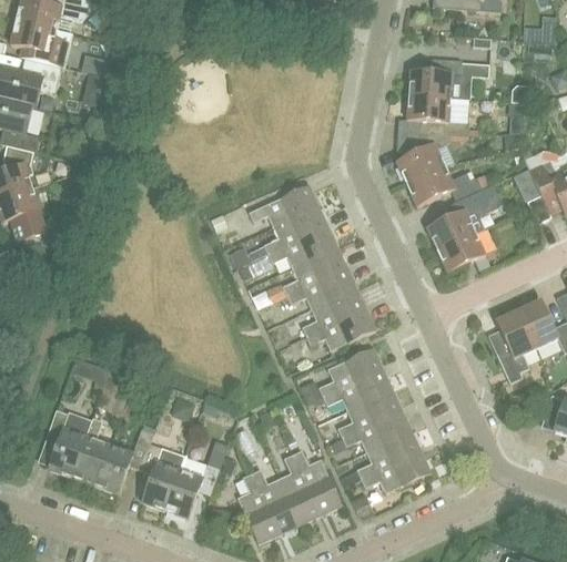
[(69,8),(61,6),(36,0),(20,0),(16,20),(56,30),(69,32),(72,19),(67,18),(69,8)]
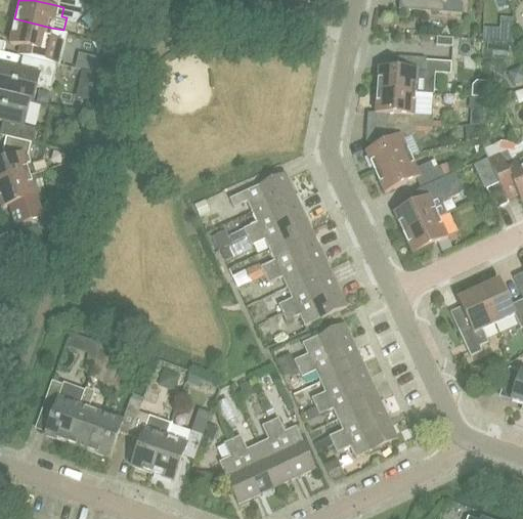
[(419,0),(418,8),(461,10),(462,1),(461,0),(419,0)]
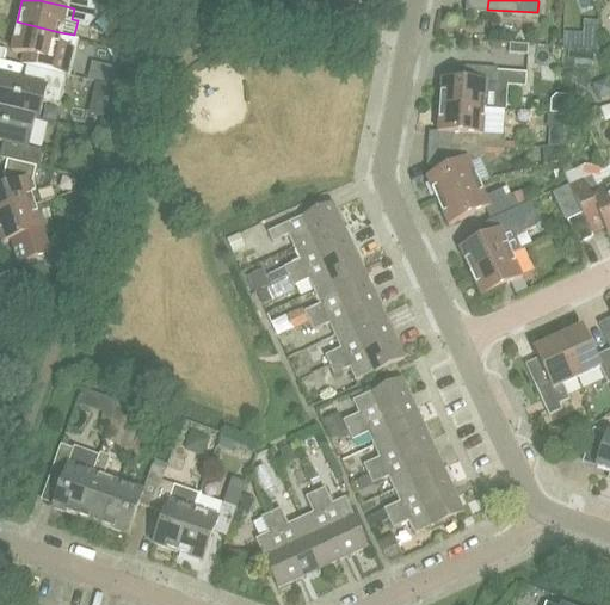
[(74,35),(60,32),(17,22),(11,48),(42,55),(39,66),(65,72),(67,72),(75,36),(74,35)]
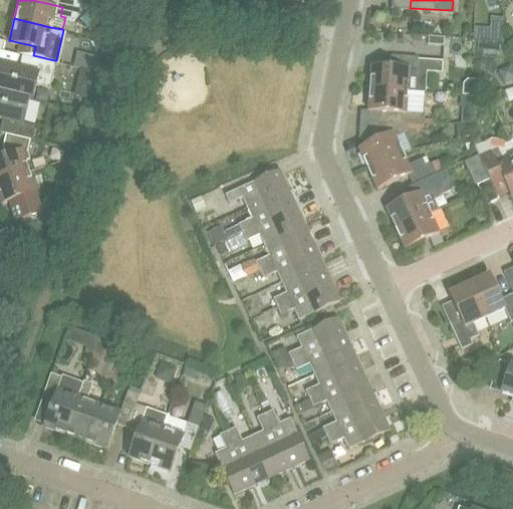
[(110,25),(100,21),(96,35),(105,38),(110,25)]
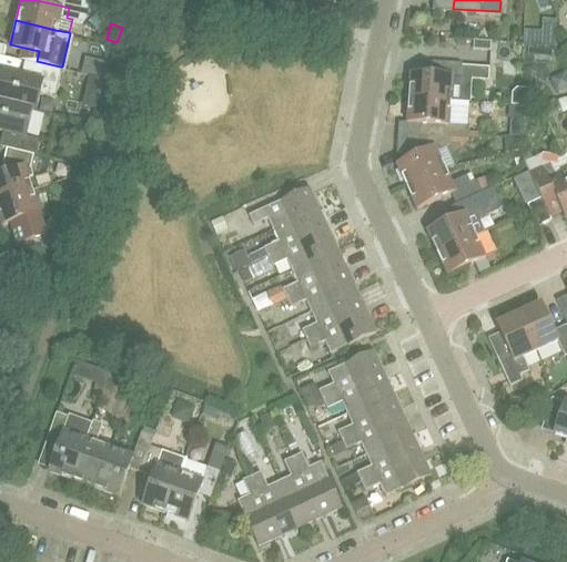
[(523,27),(523,40),(534,41),(535,28),(523,27)]
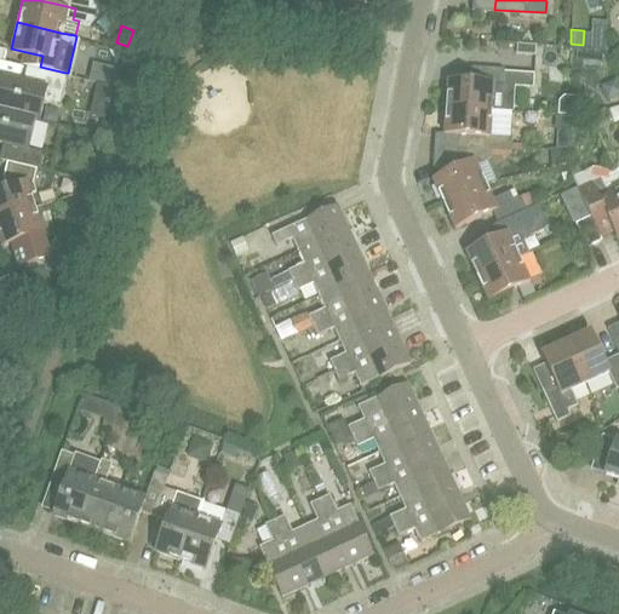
[(536,42),(517,41),(516,50),(536,52),(536,42)]
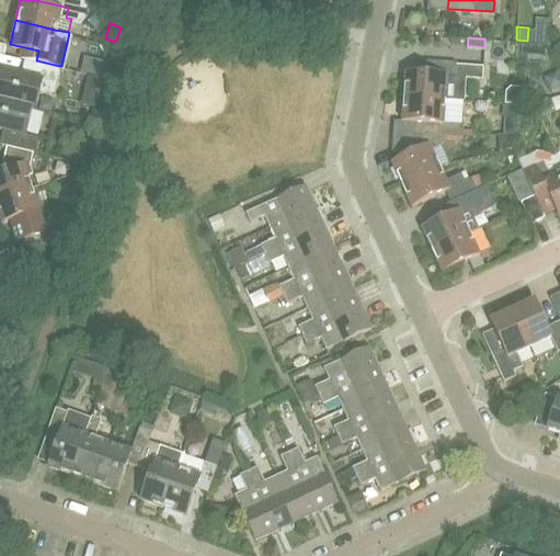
[(544,45),(521,44),(520,56),(544,58),(544,45)]
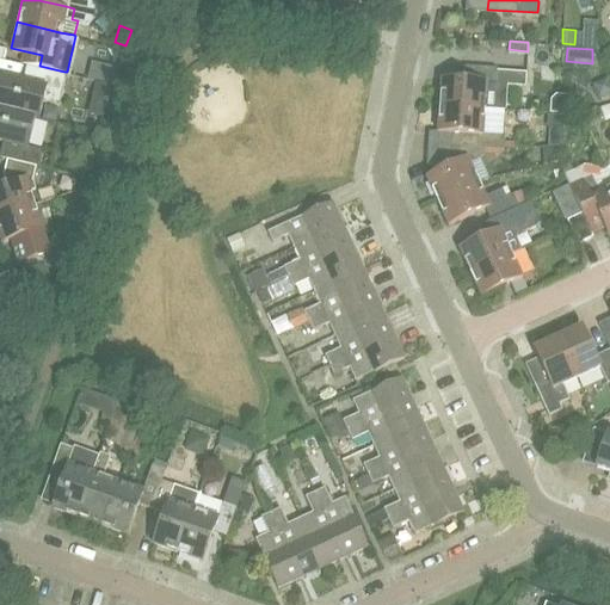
[(65,72),(39,66),(32,63),(29,80),(0,73),(0,104),(34,113),(38,115),(42,98),(57,102),(65,72)]
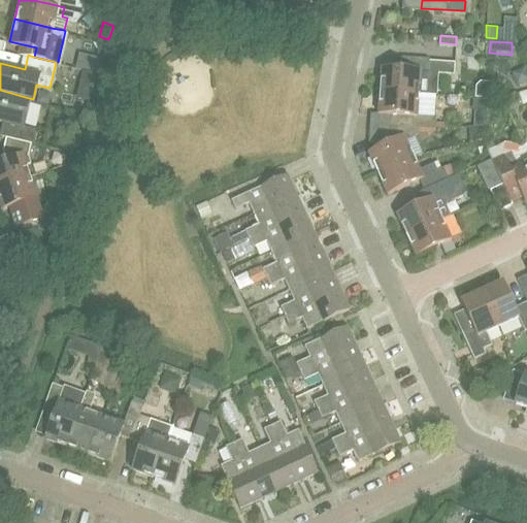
[(100,56),(93,55),(90,69),(96,70),(100,56)]
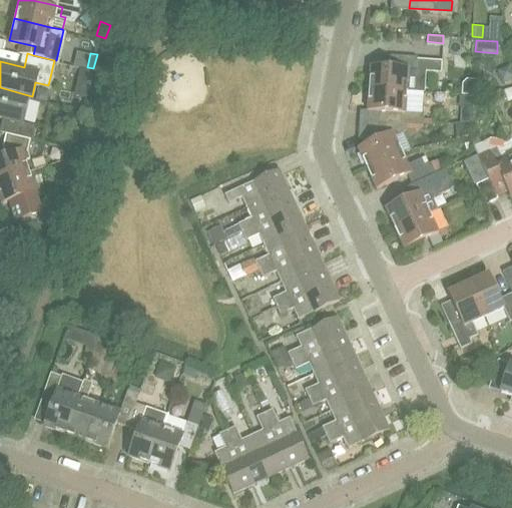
[(370,64),(369,86),(406,88),(424,90),(425,69),(440,70),(441,58),(416,56),(416,55),(395,54),(394,65),(386,65),(370,64)]
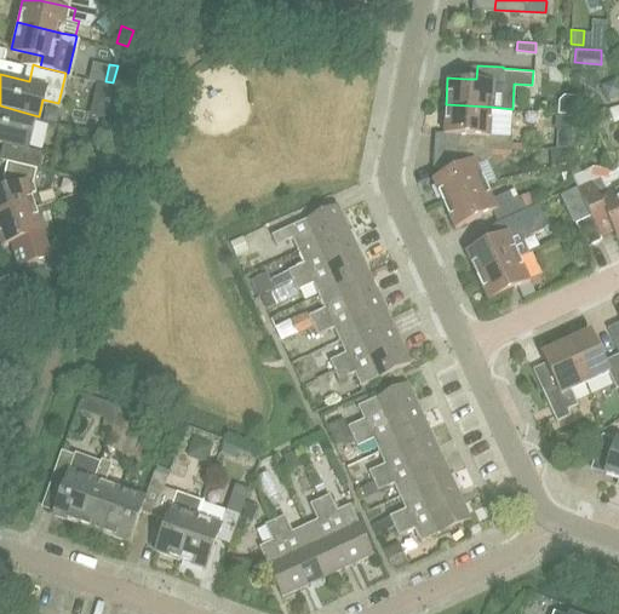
[(559,97),(559,110),(574,110),(577,110),(578,93),(565,92),(559,97)]
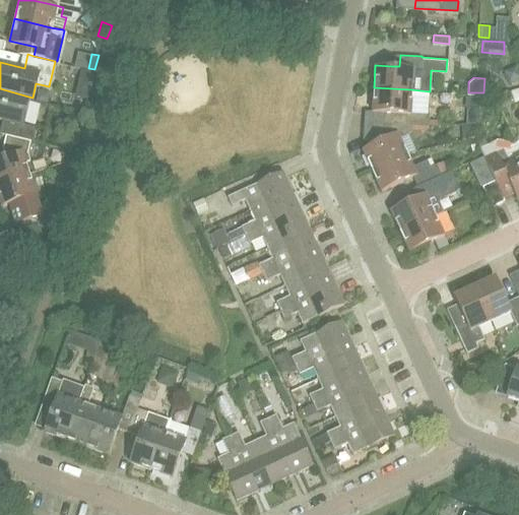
[(428,124),(430,91),(411,89),(374,87),(372,110),(400,112),(399,122),(411,123),(428,124)]
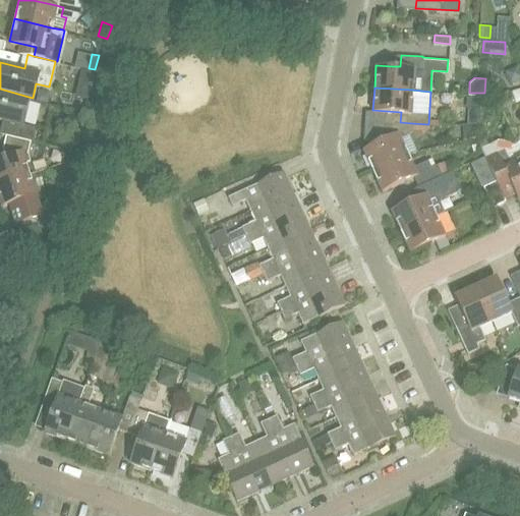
[(0,116),(8,119),(5,132),(30,138),(33,139),(36,125),(22,122),(29,97),(0,89),(0,116)]
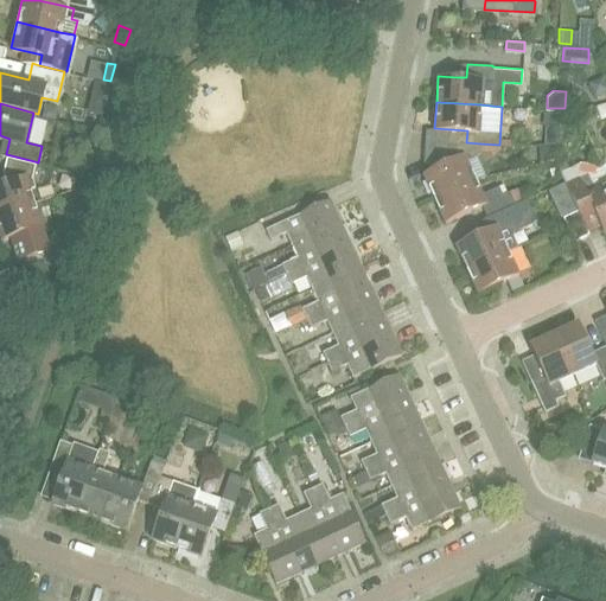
[(547,108),(546,123),(561,123),(562,108),(547,108)]
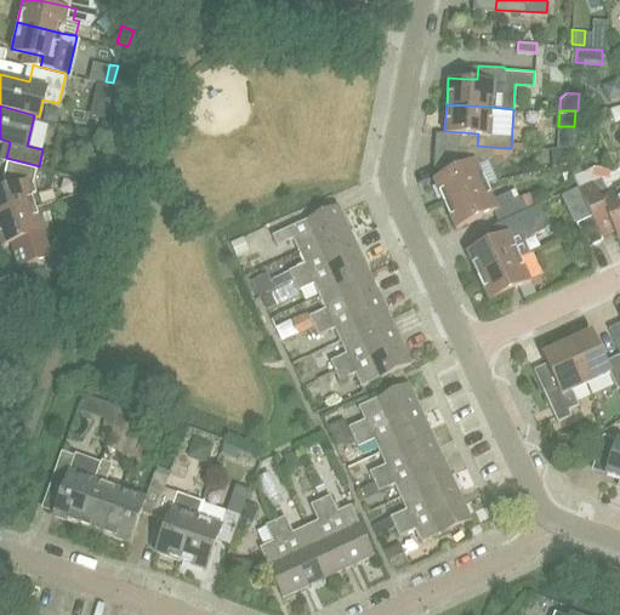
[(491,147),(477,146),(458,144),(456,159),(462,159),(464,163),(432,177),(444,201),(485,182),(476,161),(490,154),(491,147)]
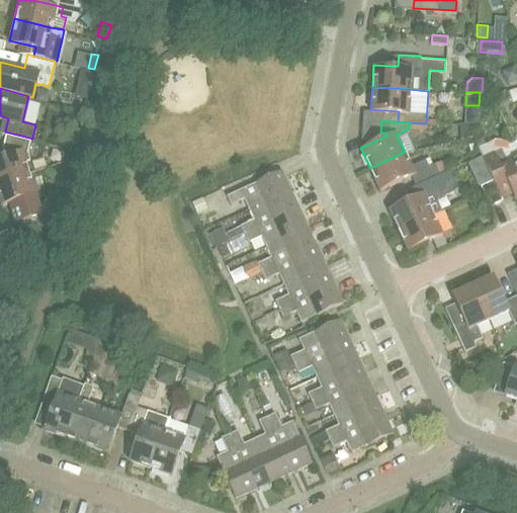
[(26,151),(29,138),(5,132),(2,144),(11,146),(13,152),(0,156),(0,179),(28,170),(22,152),(26,151)]
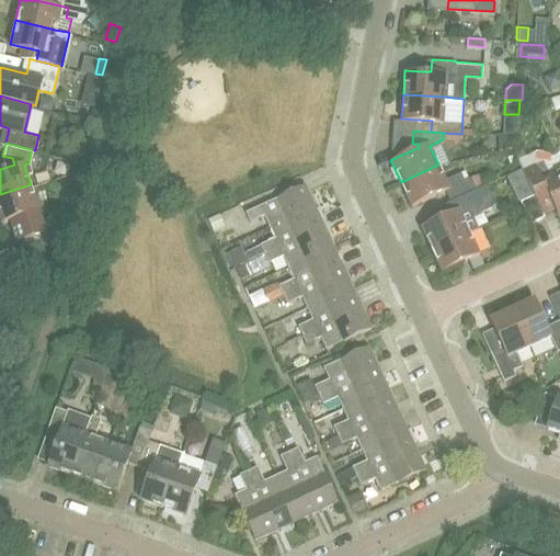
[(537,149),(517,158),(521,166),(522,168),(525,174),(534,193),(543,212),(553,205),(558,215),(559,214),(559,161),(556,152),(537,149)]
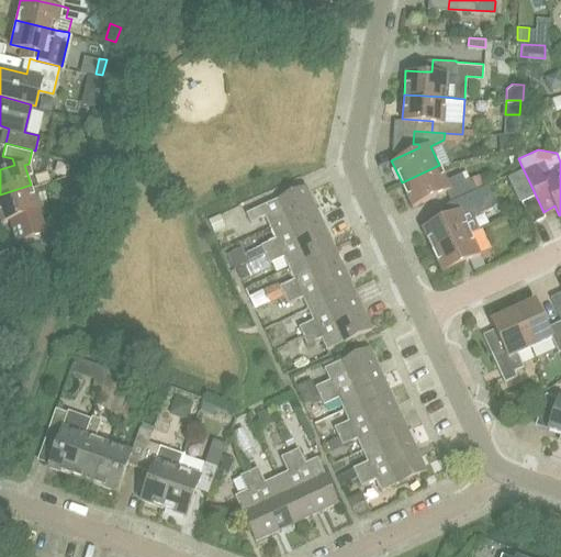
[(439,165),(402,182),(412,204),(445,189),(450,200),(475,188),(470,176),(464,178),(461,170),(446,178),(444,173),(442,173),(439,165)]
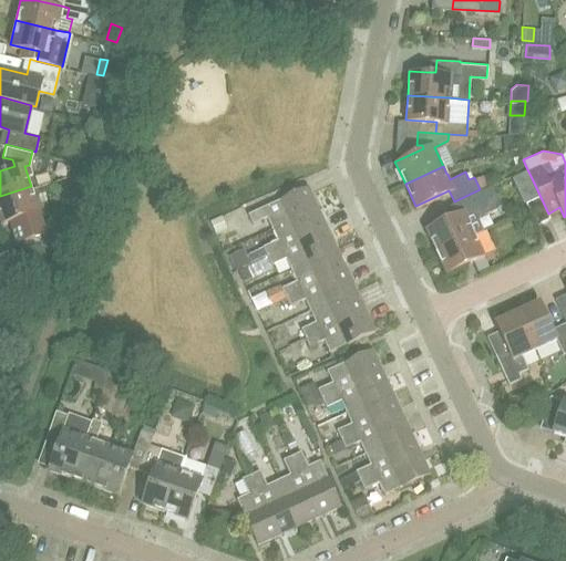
[(526,167),(511,175),(514,183),(531,176),(527,169),(526,167)]
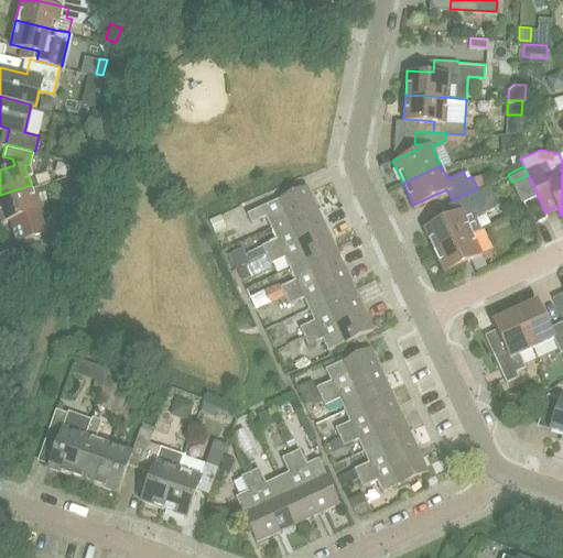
[(270,225),(315,204),(305,183),(246,210),(250,220),(264,214),(270,225)]
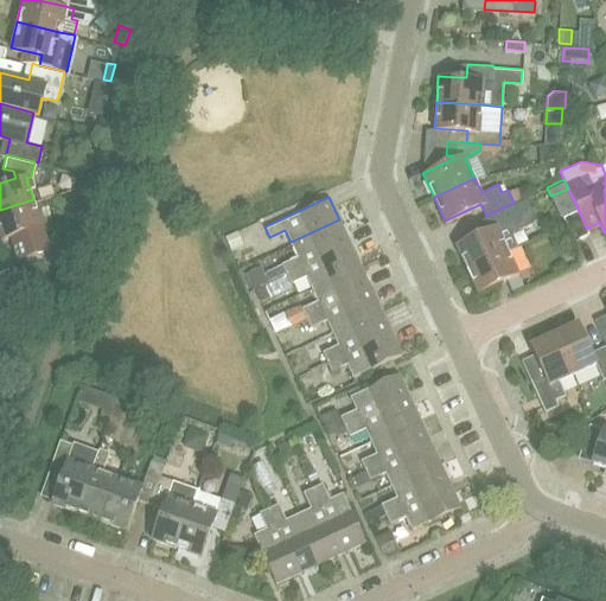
[(33,199),(0,210),(0,238),(10,235),(17,257),(21,270),(50,261),(46,249),(50,248),(33,199)]
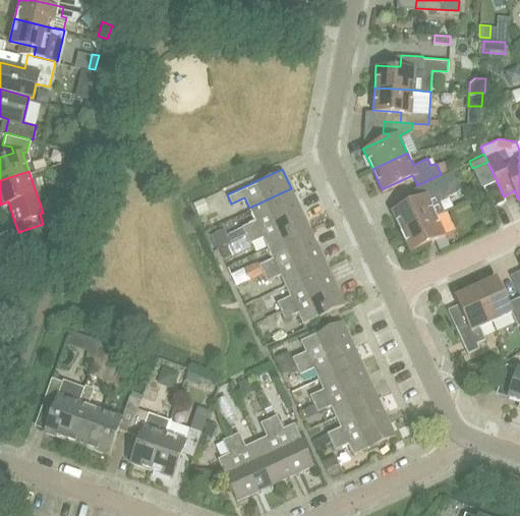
[(400,229),(435,214),(426,194),(446,185),(441,174),(417,185),(421,194),(391,209),(400,229)]
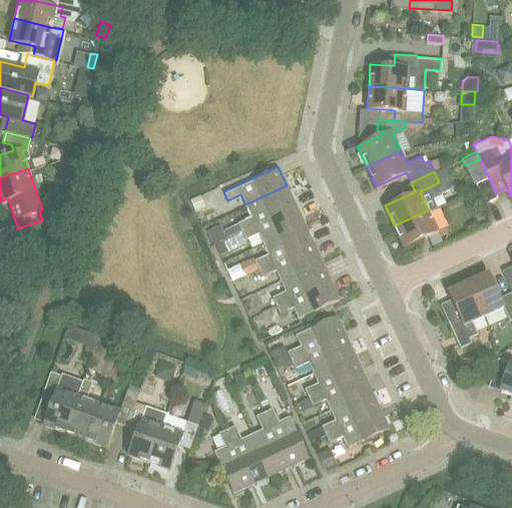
[(488,176),(475,181),(484,201),(497,196),(496,193),(488,176)]
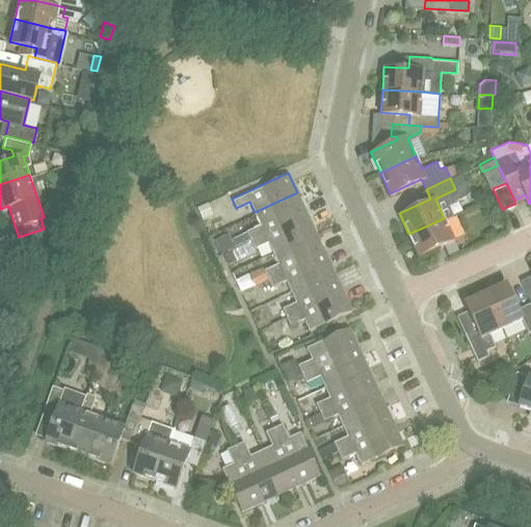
[(297,192),(255,212),(260,224),(230,237),(233,244),(234,245),(245,240),(250,238),(307,212),(297,192)]
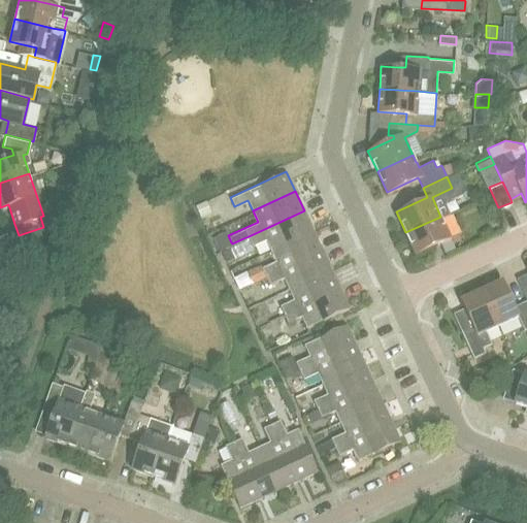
[(270,249),(313,229),(304,210),(249,236),(252,244),(265,238),(270,249)]
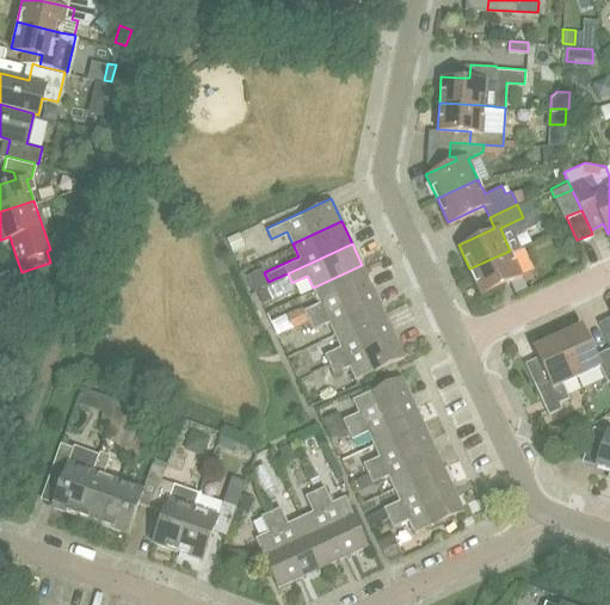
[(510,251),(469,269),(480,292),(510,279),(521,275),(510,251)]
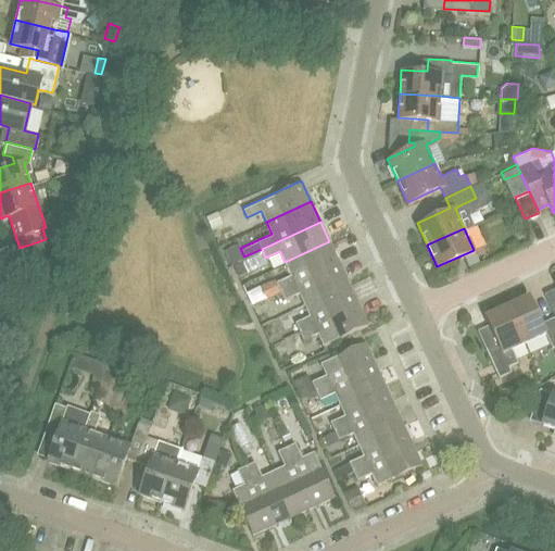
[(274,291),(280,289),(339,262),(329,241),(285,262),(290,274),(263,286),(267,295),(274,291)]
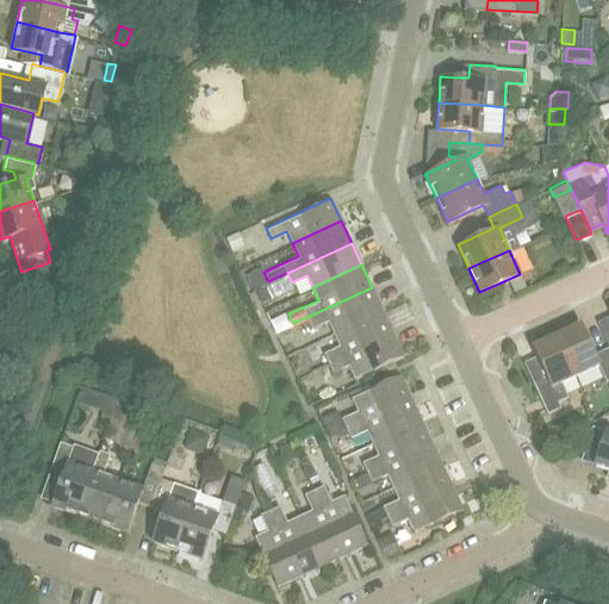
[(261,267),(246,274),(253,287),(267,280),(263,272),(261,267)]
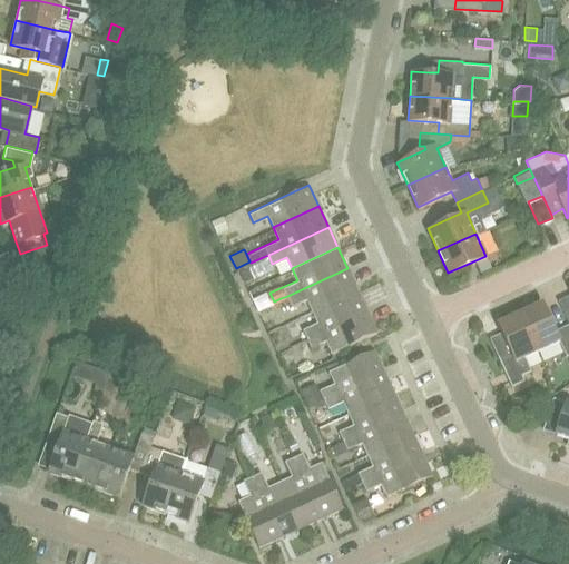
[(486,256),(476,260),(481,271),(491,267),(486,256)]
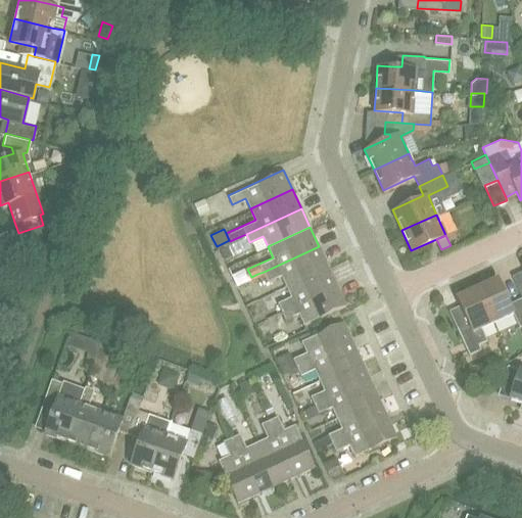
[(232,254),(227,242),(218,246),(224,259),(232,254)]
